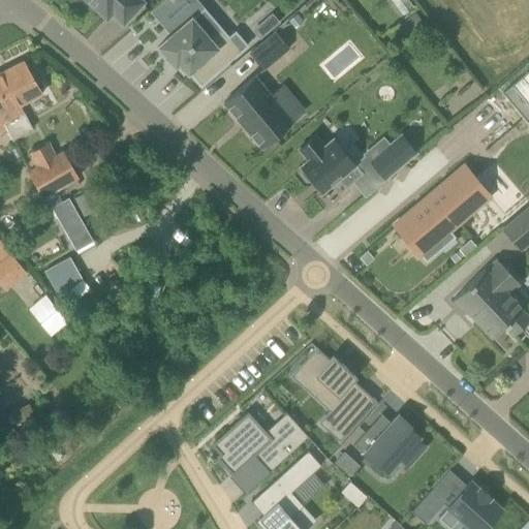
[(143,1),(141,0),(86,0),(106,18),(111,12),(123,24),(143,1)]
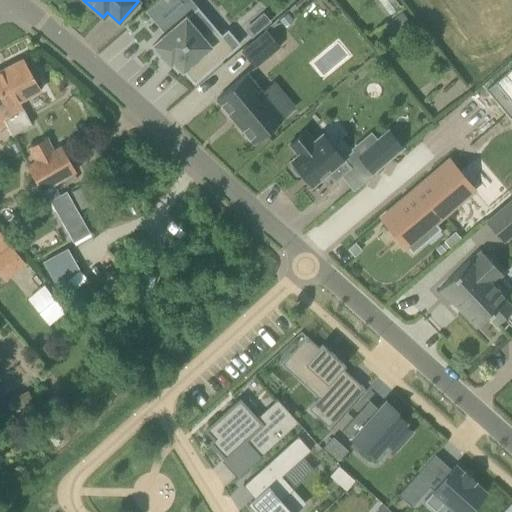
[(264,10),(255,18),(263,27),(272,19),(264,10)]
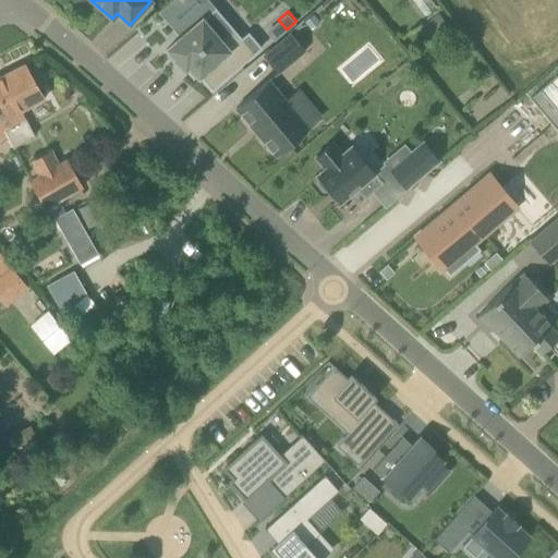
[(313,14),(305,21),(312,28),(319,22),(313,14)]
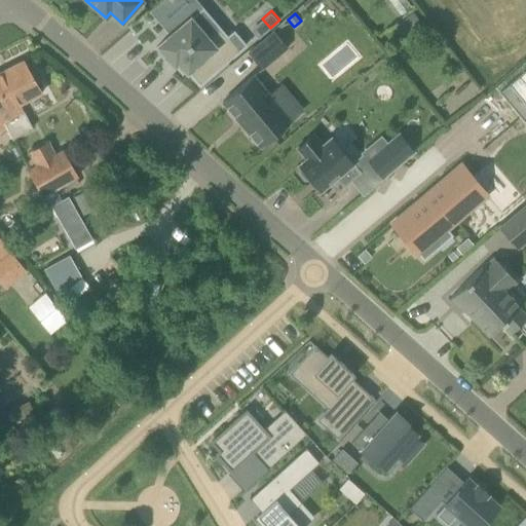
[(413,13),(396,26),(405,39),(422,27),(413,13)]
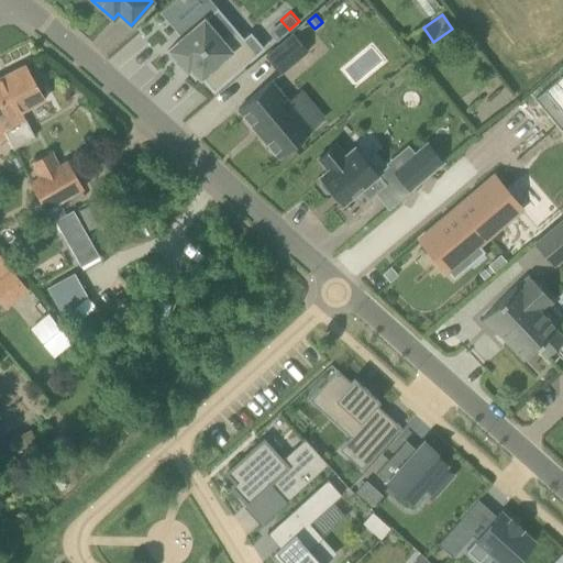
[(172,53),(168,55),(179,68),(183,65),(186,69),(190,65),(200,77),(200,76),(213,91),(256,54),(234,30),(221,41),(202,20),(168,48),(172,53)]
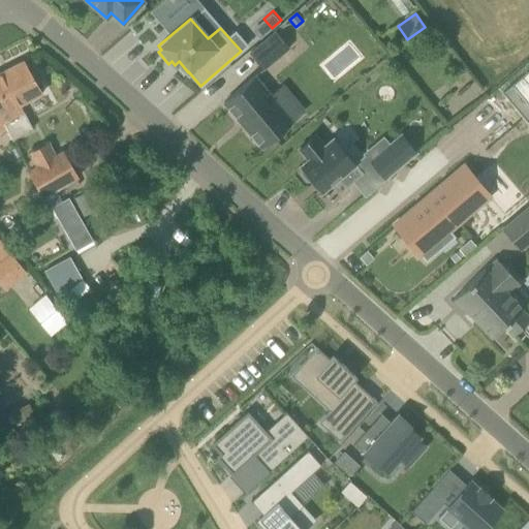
[(275,32),(250,53),(263,69),(288,48),(275,32)]
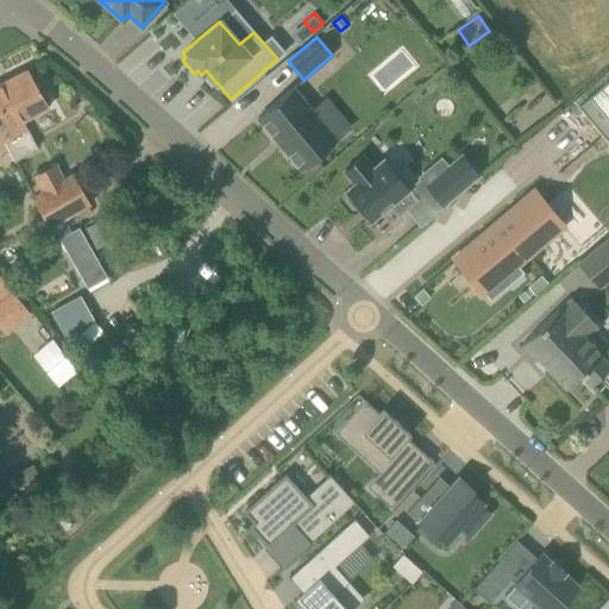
[(46,107),(27,70),(0,83),(0,110),(7,126),(0,129),(0,135),(7,148),(13,161),(37,149),(31,138),(30,139),(20,120),(46,107)]
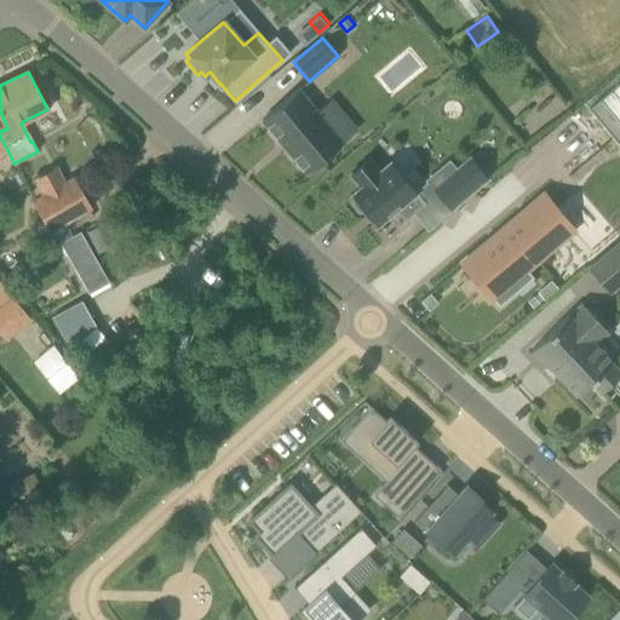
[(619,81),(589,109),(619,145),(619,144),(619,81)]
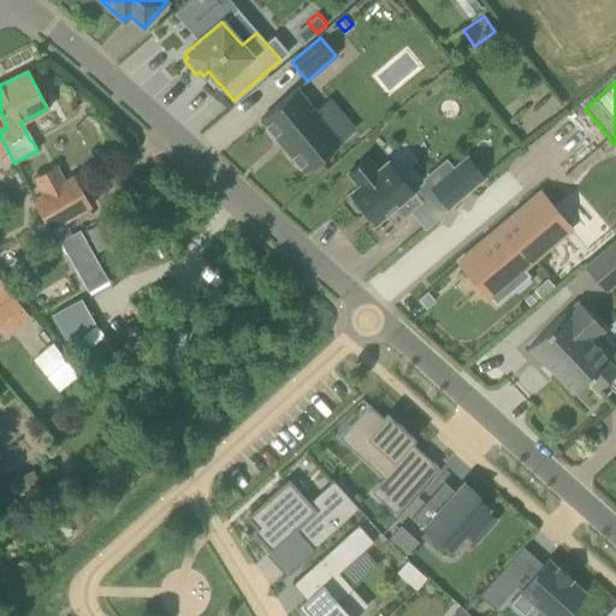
[(296,89),(260,119),(304,171),(339,141),(296,89)]
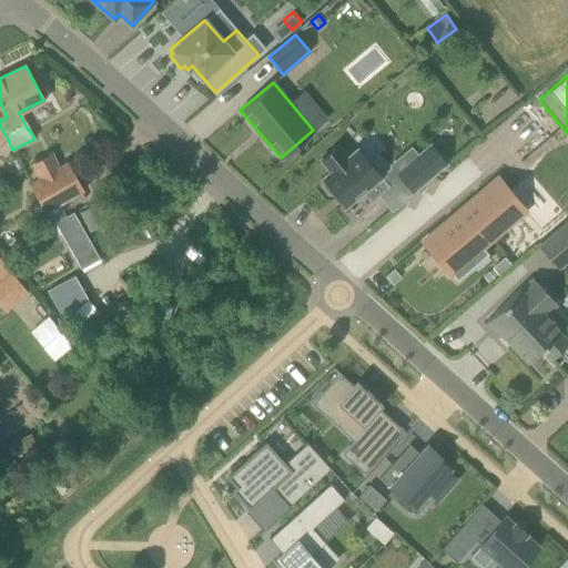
[(430,144),(396,173),(413,193),(447,164),(430,144)]
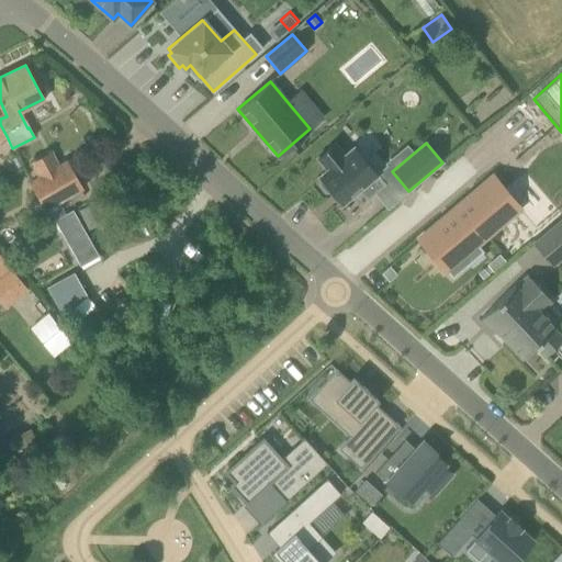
[(334,144),(317,157),(327,169),(318,177),(321,179),(319,184),(326,191),(330,191),(341,204),(358,189),(366,199),(384,183),(375,175),(377,173),(355,147),(344,156),(334,144)]
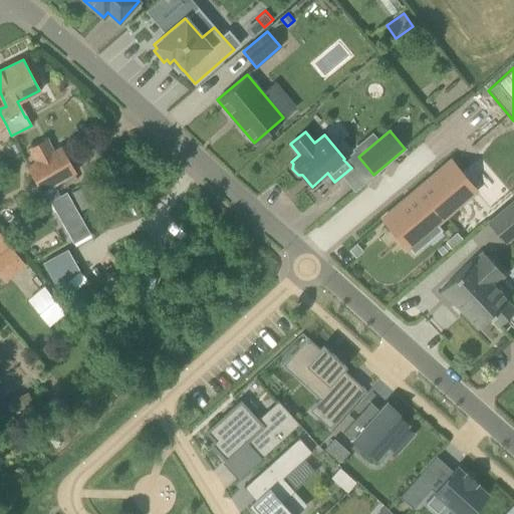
[(61,147),(36,161),(26,167),(36,184),(46,179),(50,186),(75,172),(61,147)]
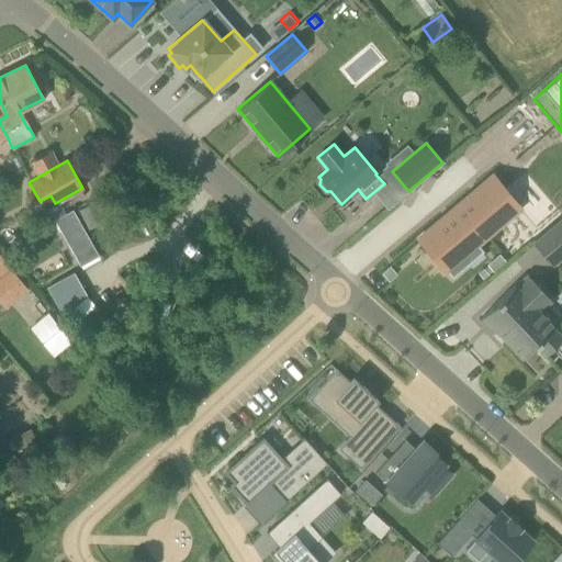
[(496,177),(495,176),(417,240),(418,243),(420,240),(445,268),(442,270),(444,272),(446,270),(452,278),(468,265),(461,257),(520,206),(519,204),(517,206),(494,179),(496,177)]
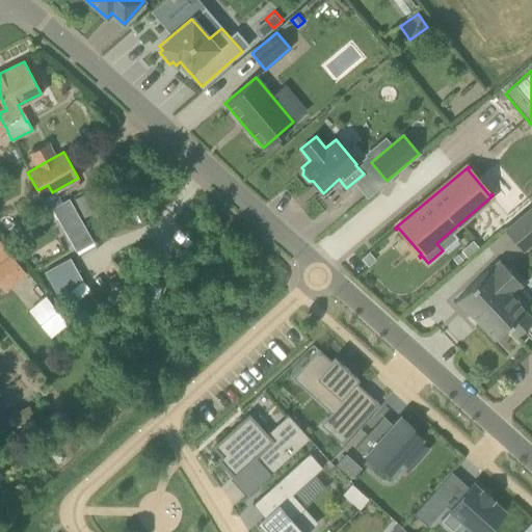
[(69,198),(51,208),(71,242),(88,233),(69,198)]
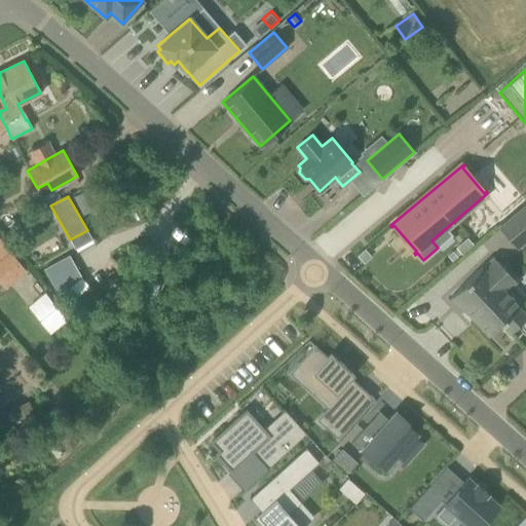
[(516,248),(525,239),(525,204),(499,228),(516,248)]
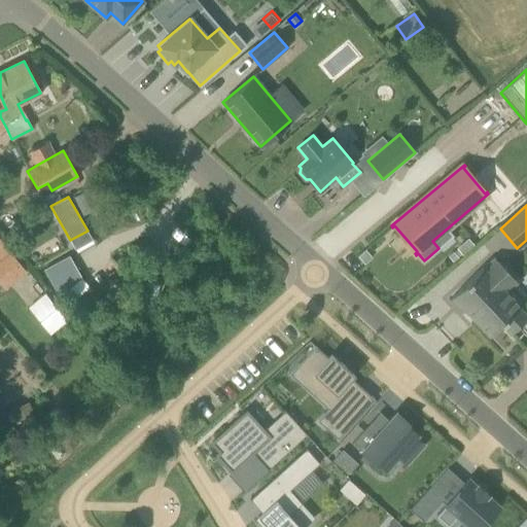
[(0,280),(6,288),(27,271),(0,239),(0,280)]
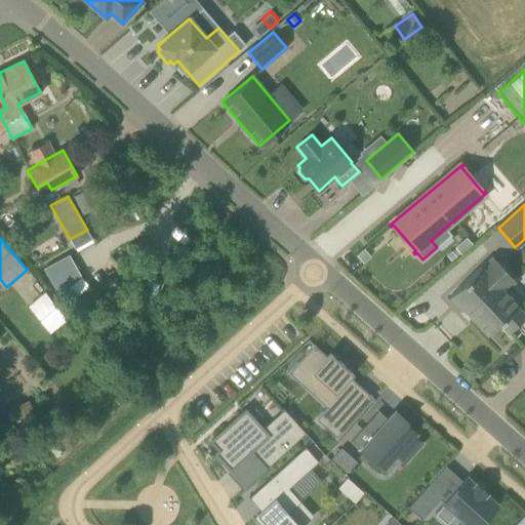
[(455,247),(460,252),(471,244),(466,238),(455,247)]
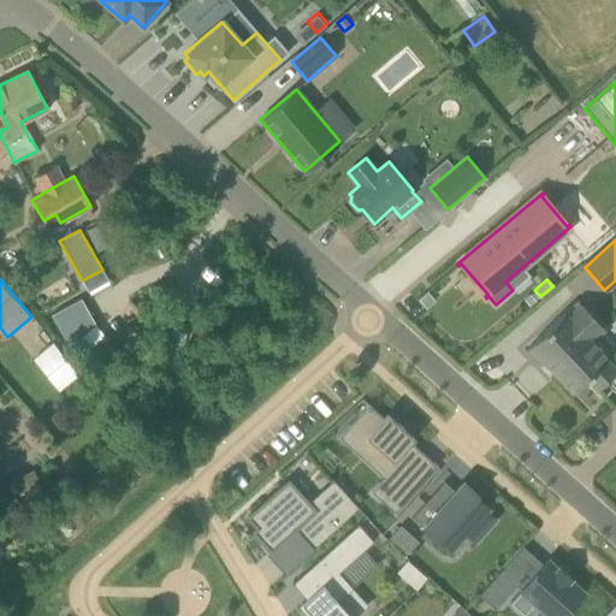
[(419,298),(427,308),(436,301),(427,292),(419,298)]
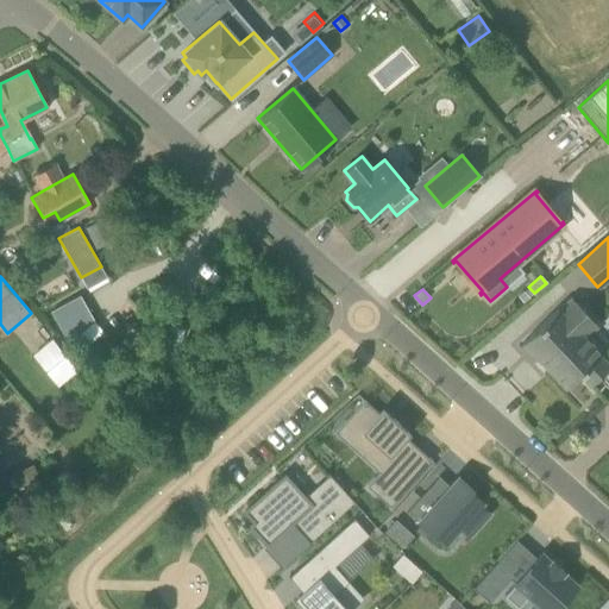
[(66,337),(92,321),(77,296),(51,311),(66,337)]
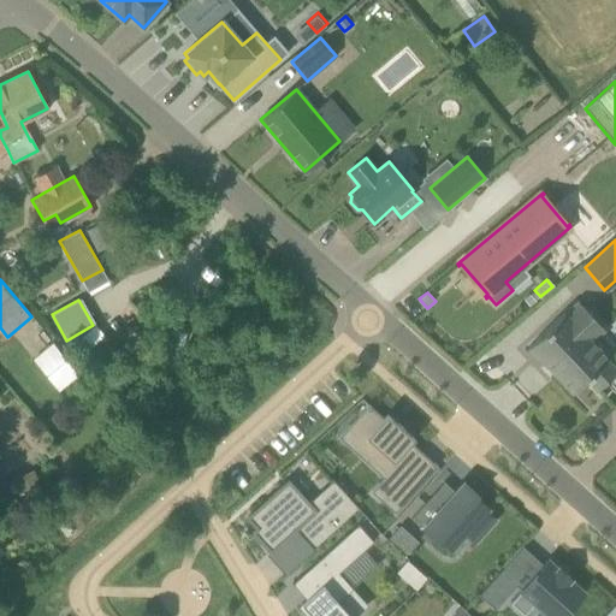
[(604,329),(594,319),(579,302),(566,314),(564,313),(527,348),(543,363),(544,361),(573,392),(587,379),(598,390),(615,372),(615,371),(606,361),(608,359),(591,341),(604,329)]
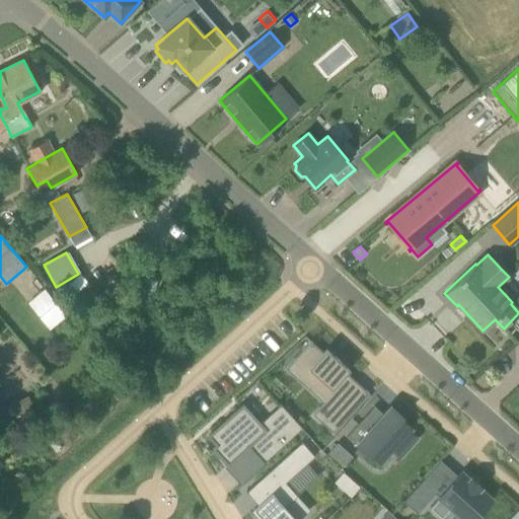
[(27,303),(50,329),(66,316),(45,289),(27,303)]
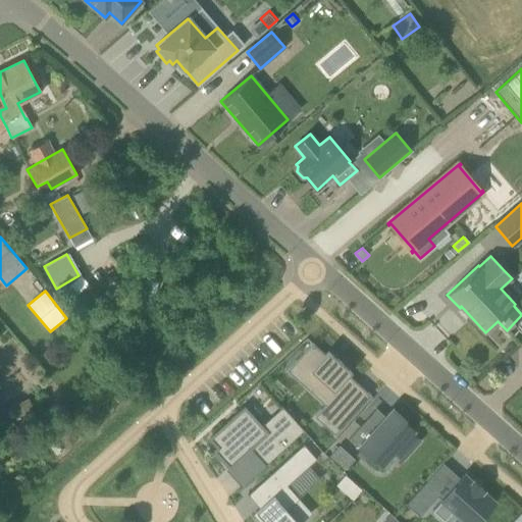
[(312,343),(286,370),(304,386),(308,382),(334,407),(331,410),(341,419),(351,408),(343,400),(357,383),(348,375),(351,371),(337,359),(327,350),(324,354),(312,343)]
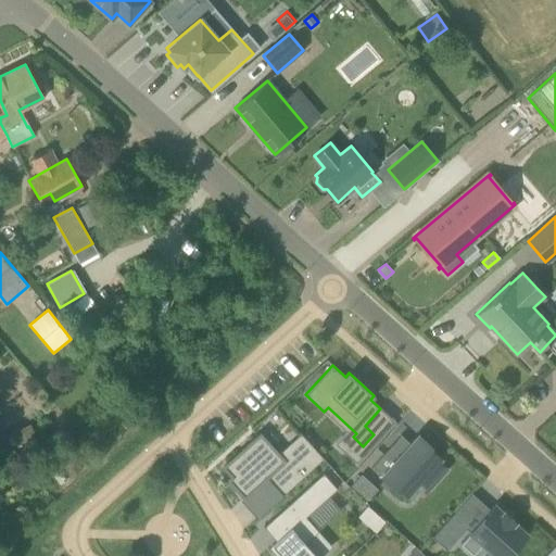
[(260,433),(223,467),(231,477),(228,480),(243,497),(266,478),(281,494),(280,495),(281,496),(323,458),(300,433),(299,434),(300,436),(279,455),(260,433)]
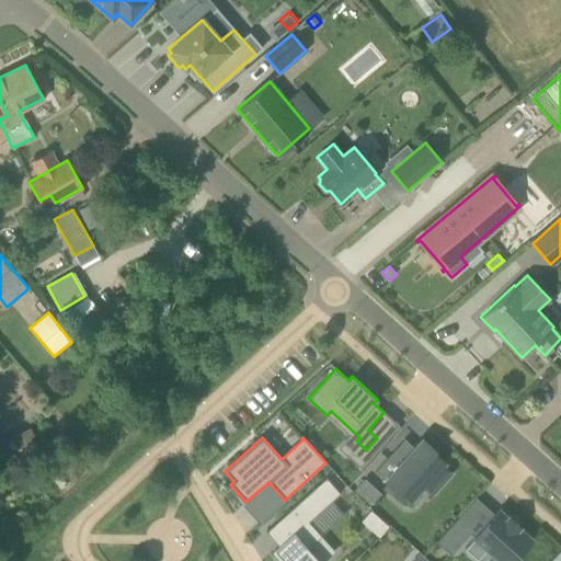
[(388,456),(375,471),(385,480),(398,491),(399,489),(411,501),(445,462),(433,451),(434,450),(427,444),(422,439),(399,465),(388,456)]
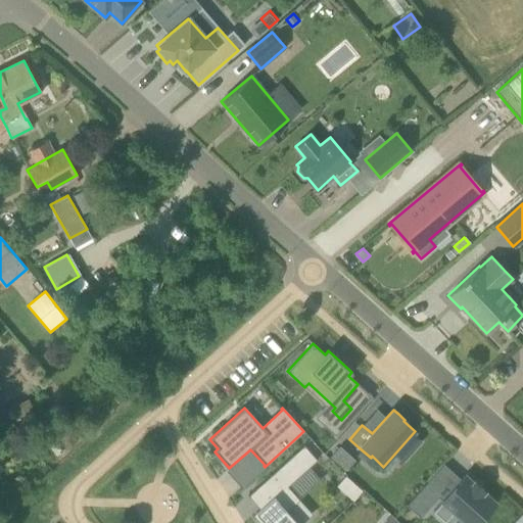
[(303,445),(248,495),(259,509),(255,513),(265,522),(297,522),(287,511),(299,500),(287,486),(317,460),(303,445)]
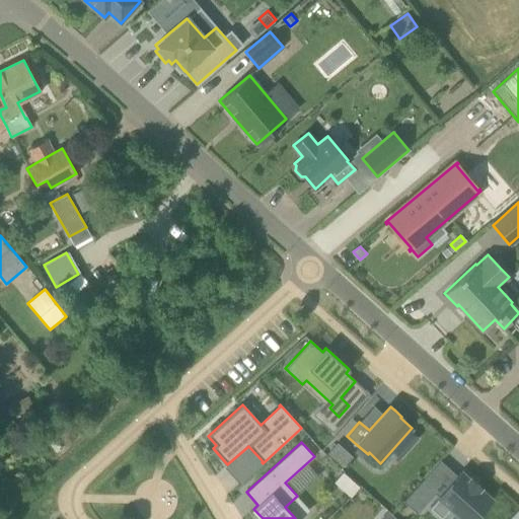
[(336,444),(327,453),(343,467),(351,458),(336,444)]
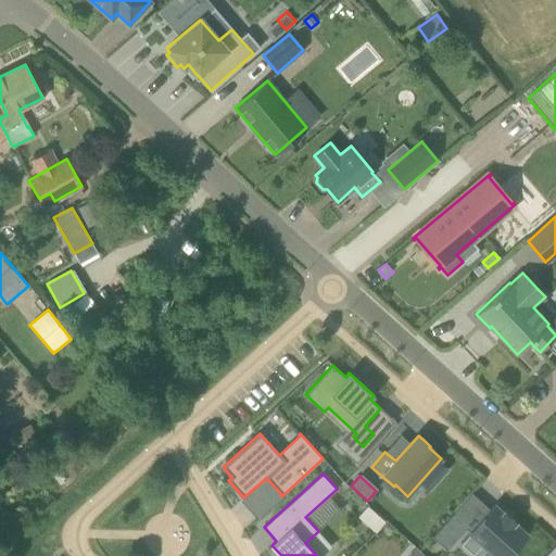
[(471,533),(462,544),(472,555),(483,543),(496,555),(506,555),(526,534),(513,523),(514,521),(504,513),(503,515),(494,507),(471,532),(471,533)]
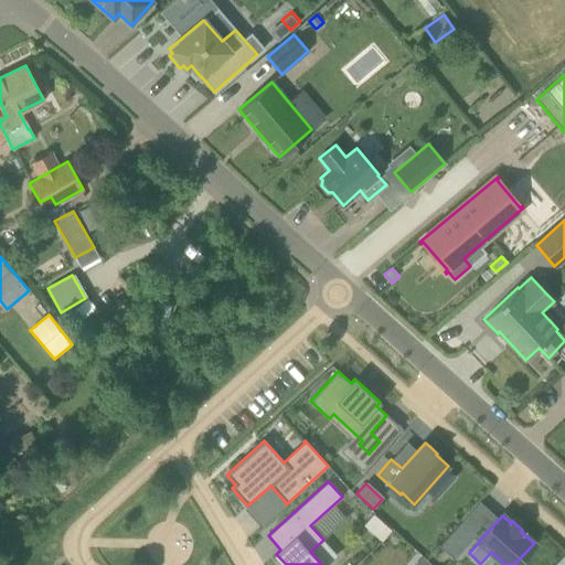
[(454,560),(477,534),(461,521),(439,546),(454,560)]
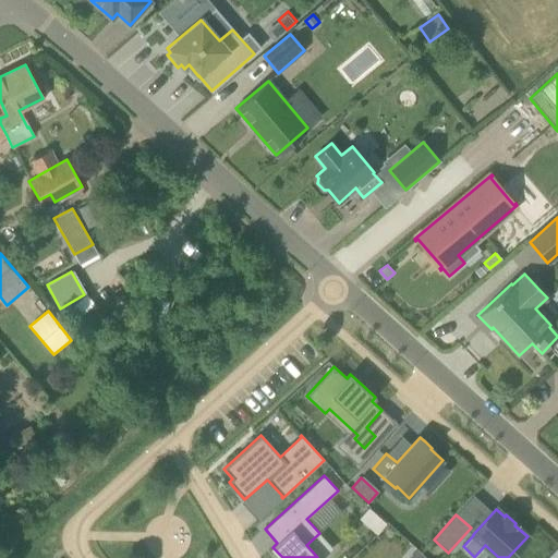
[(368,526),(377,534),(386,523),(377,516),(368,526)]
